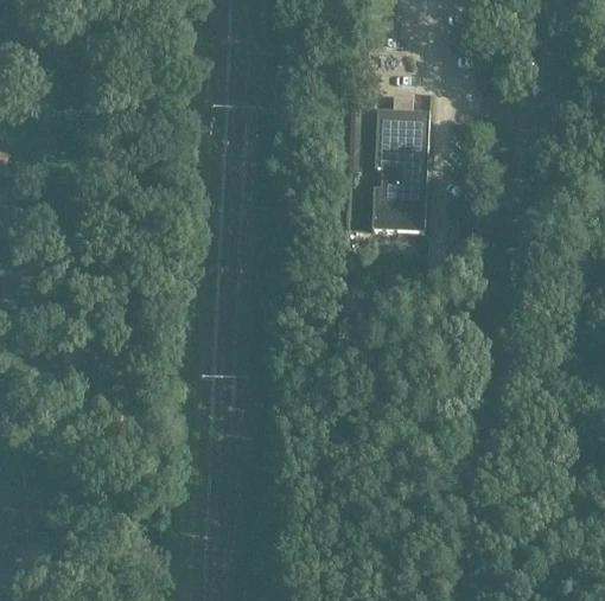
[(422,234),(428,112),(376,109),(374,167),(381,167),(380,186),(373,186),(370,228),(421,230),(421,234),(422,234)]
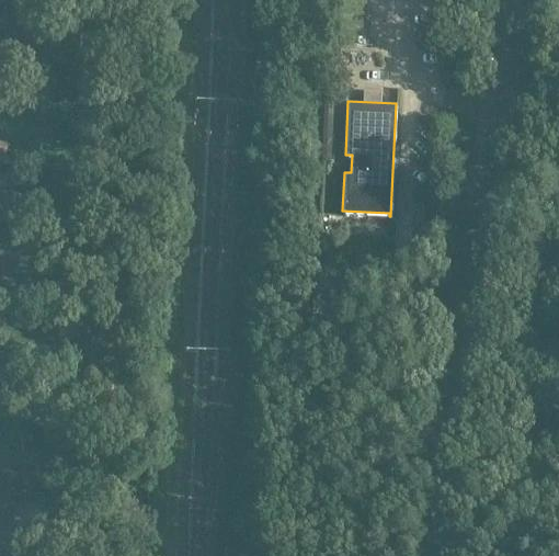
[(13,155),(3,155),(0,154),(0,168),(12,169),(13,155)]
